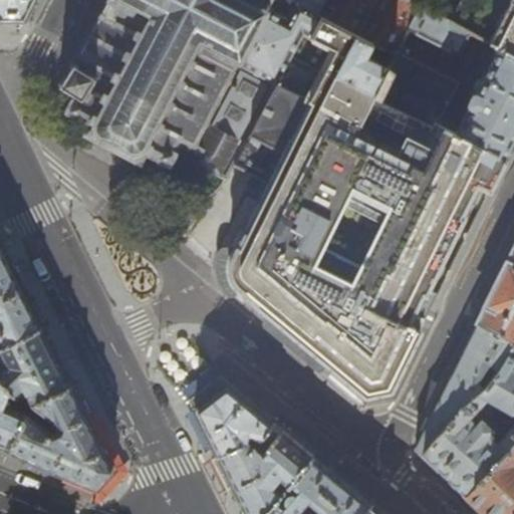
[(34,0),(0,0),(0,20),(24,20),(34,0)]
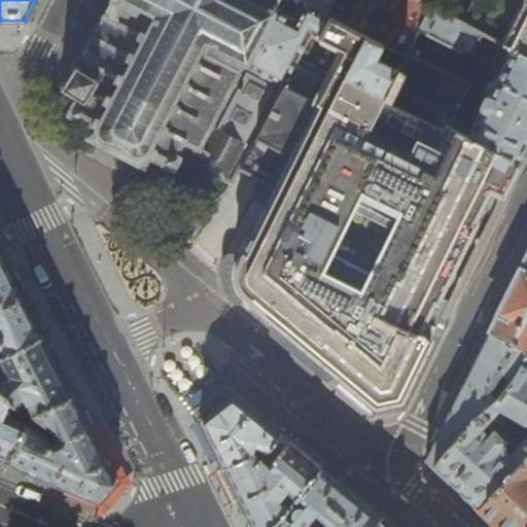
[(191,162),(195,164),(279,0),(108,0),(77,61),(75,65),(74,64),(71,68),(73,69),(64,83),(62,82),(60,86),(61,88),(60,90),(65,92),(65,91),(80,100),(77,106),(76,106),(75,107),(73,107),(71,113),(72,113),(71,114),(72,115),(72,117),(76,119),(77,118),(79,119),(79,118),(92,125),(92,126),(93,127),(88,137),(143,167),(149,155),(151,155),(151,154),(164,162),(164,163),(166,164),(165,164),(171,168),(172,167),(173,167),(174,166),(175,166),(177,161),(177,160),(177,157),(176,157),(178,153),(192,161),(191,162)]
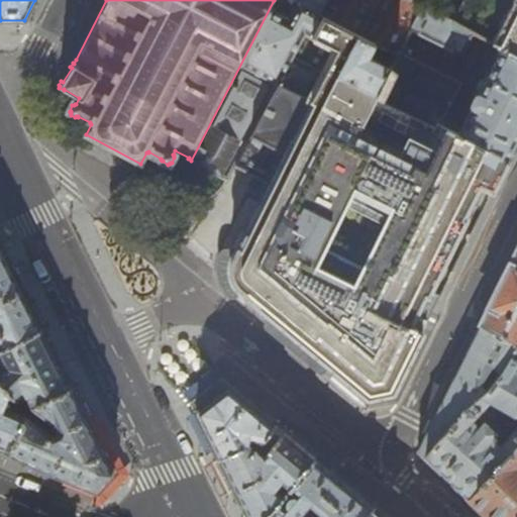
[(228,180),(234,167),(304,30),(313,35),(322,18),(318,16),(325,0),(274,0),(191,161),(191,162),(196,166),(197,165),(216,175),(216,176),(222,180),(224,177),(228,180)]
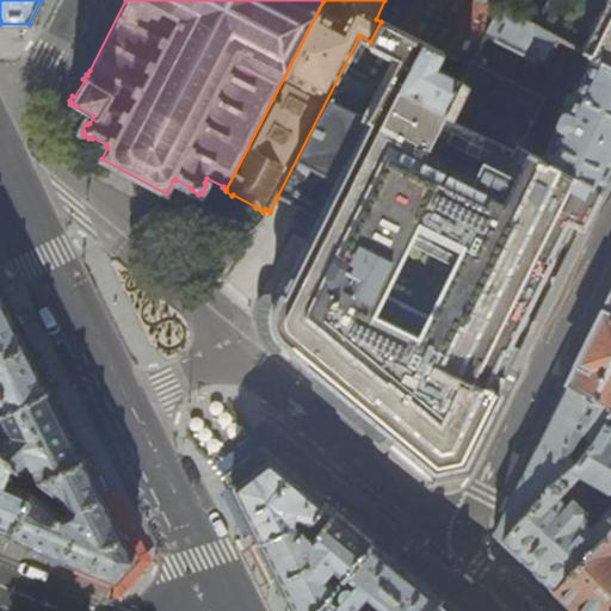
[(470,68),(487,36),(510,13),(483,0),(384,0),(376,19),(381,22),(443,54),(470,68)]
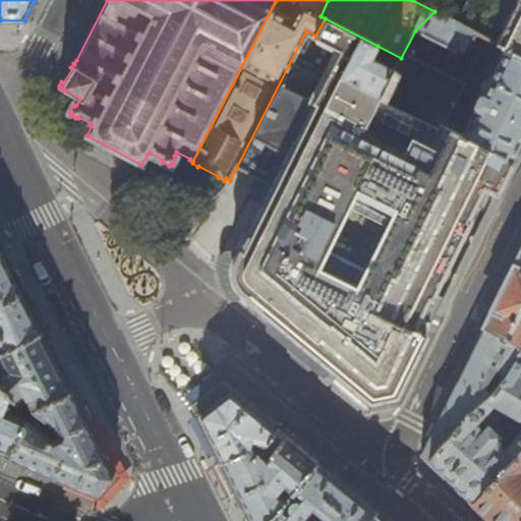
[(520,0),(445,0),(435,11),(505,50),(520,57),(520,0)]
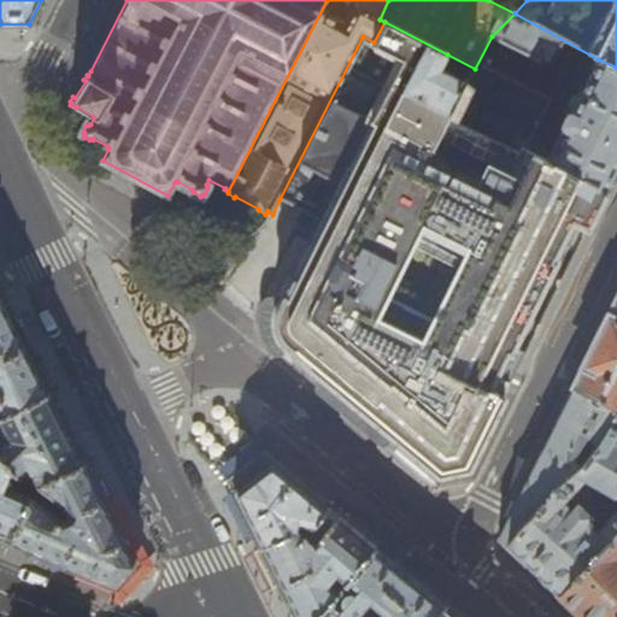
[(439,475),(470,469),(475,459),(488,432),(505,398),(493,392),(526,324),(565,244),(576,223),(588,229),(606,193),(546,162),(534,156),(451,113),(466,82),(440,69),(447,54),(385,22),(374,42),(363,36),(280,199),(293,205),(310,213),(323,219),(311,244),(294,277),(289,275),(281,295),(282,297),(274,313),(274,318),(274,323),(274,328),(275,333),(278,339),(282,344),(292,352),(291,354),(307,369),(309,366),(416,456),(439,475)]
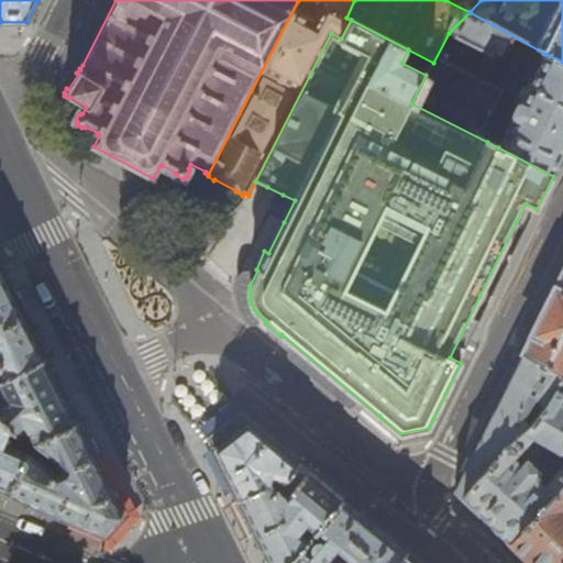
[(498,147),(553,176),(562,155),(562,62),(545,54),(521,103),(520,103),(519,102),(518,103),(512,113),(511,116),(512,117),(514,119),(498,147)]
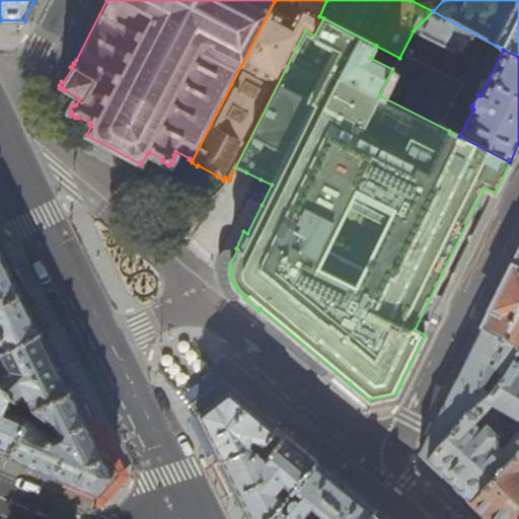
[(456,97),(393,66),(392,69),(379,95),(449,131),(453,124),(445,119),(456,97)]
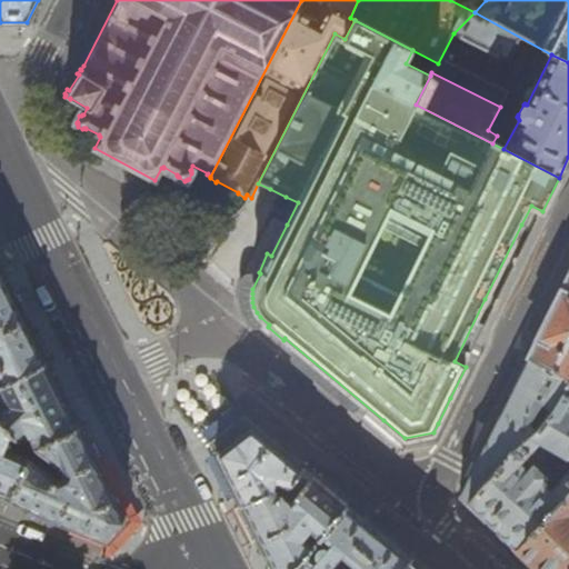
[(0,386),(47,362),(46,361),(31,333),(19,309),(11,293),(1,272),(0,271),(0,386)]
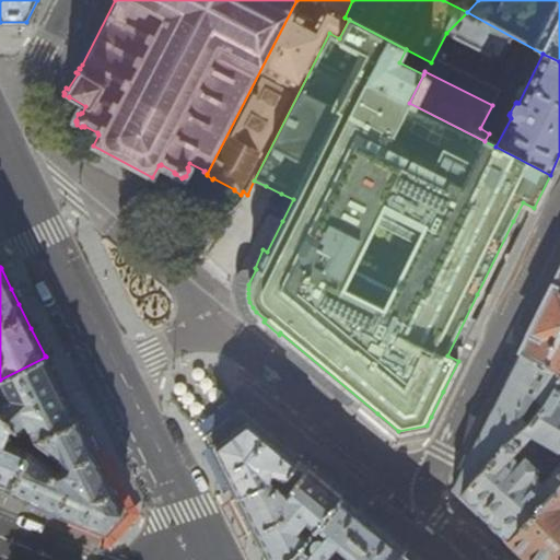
[(559,273),(521,352),(559,374),(559,273)]
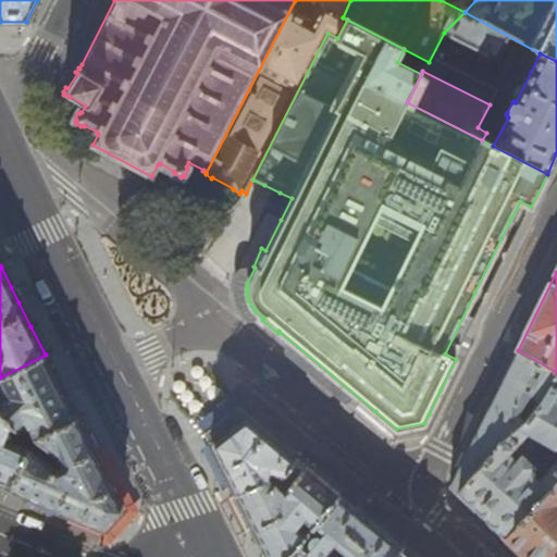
[(31,326),(45,354),(51,350),(38,322),(31,326)]
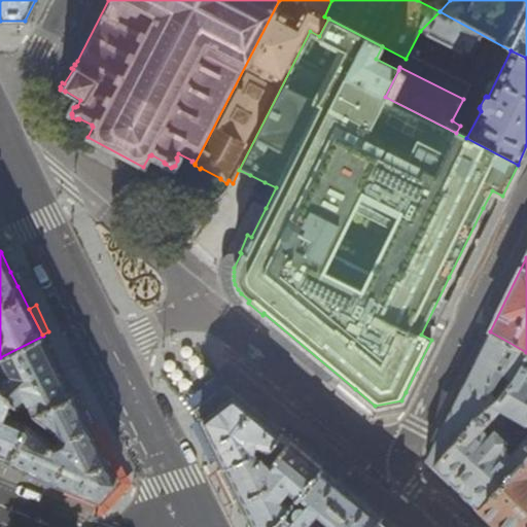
[(451,484),(478,510),(518,462),(526,453),(526,352),(490,331),(458,397),(426,461),(431,465),(451,484)]
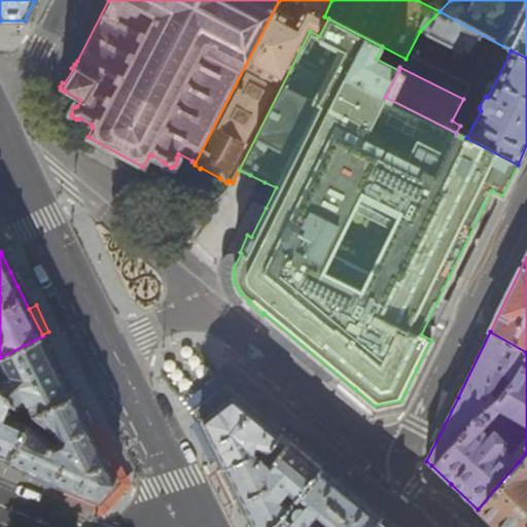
[(0,392),(28,418),(34,415),(73,395),(58,365),(43,336),(0,357),(0,392)]
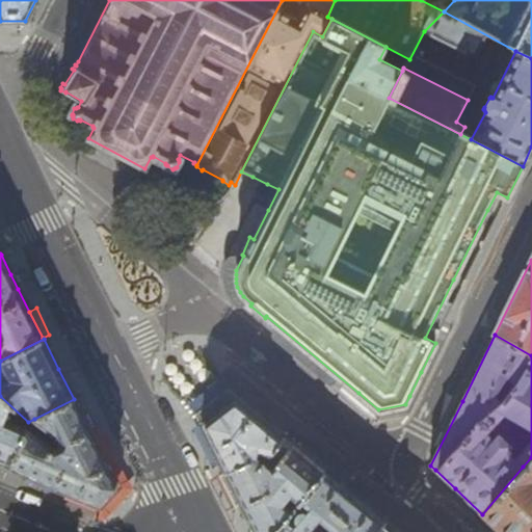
[(214,466),(221,461),(213,447),(202,423),(234,397),(214,379),(184,403),(214,466)]
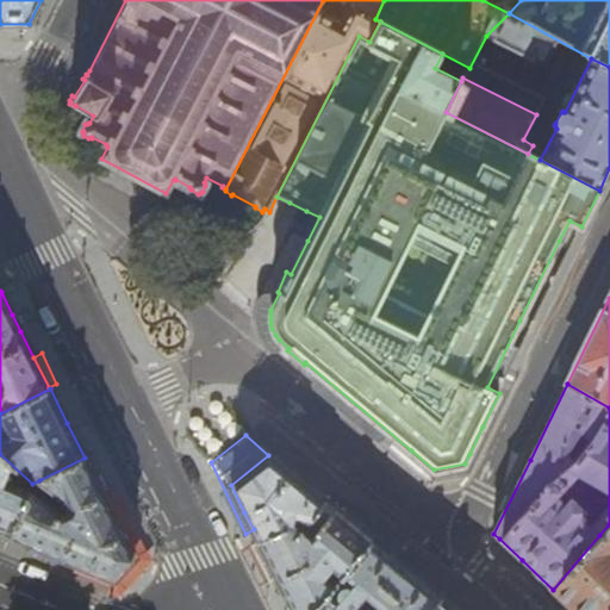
[(29,491),(32,484),(0,454),(0,533),(10,537),(29,491)]
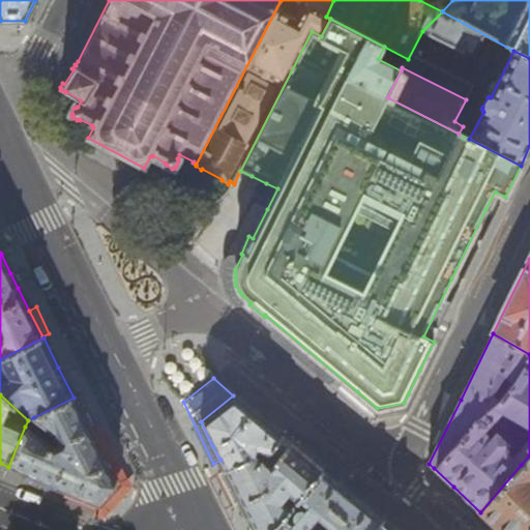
[(226,470),(254,457),(253,454),(255,450),(263,452),(261,455),(265,455),(281,435),(257,415),(233,395),(201,421),(212,445),(221,460),(226,470)]
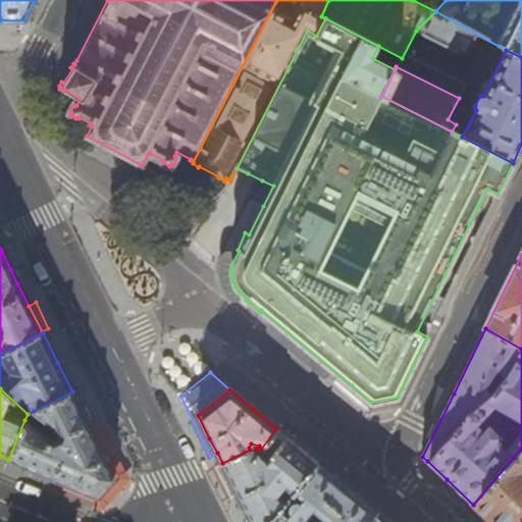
[(53,428),(57,437),(52,438),(24,420),(8,460),(71,485),(98,497),(115,478),(107,462),(93,433),(72,392),(34,411),(53,428)]
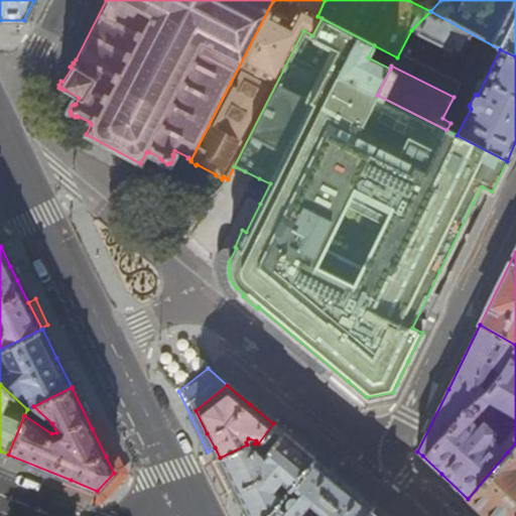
[(254,443),(253,444),(256,447),(254,449),(247,444),(220,458),(236,490),(248,515),(262,515),(267,513),(314,458),(299,444),(273,423),(258,443),(254,443)]
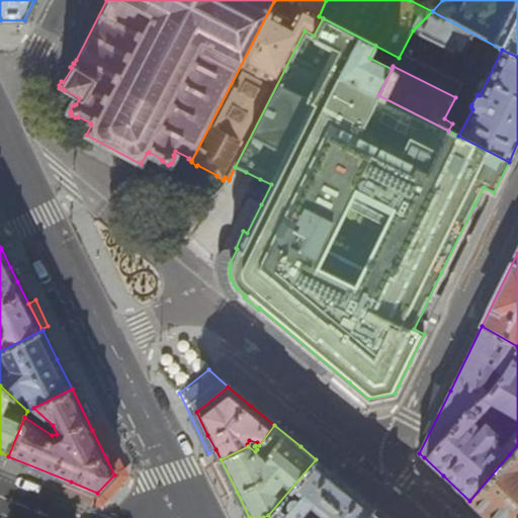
[(517,517),(517,445),(509,454),(469,501),(488,517),(517,517)]
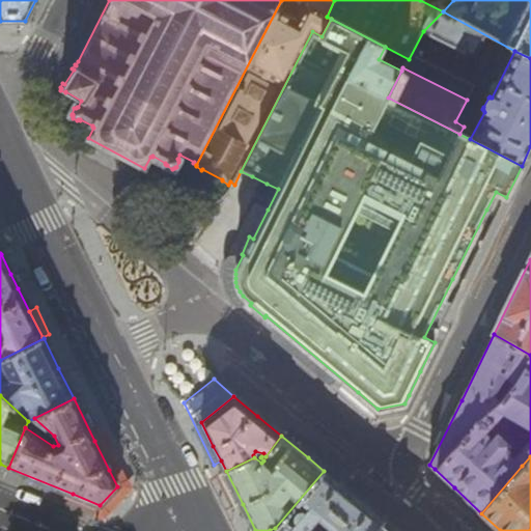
[(374,530),(383,521),(353,496),(324,471),(275,528),(270,530),(374,530)]
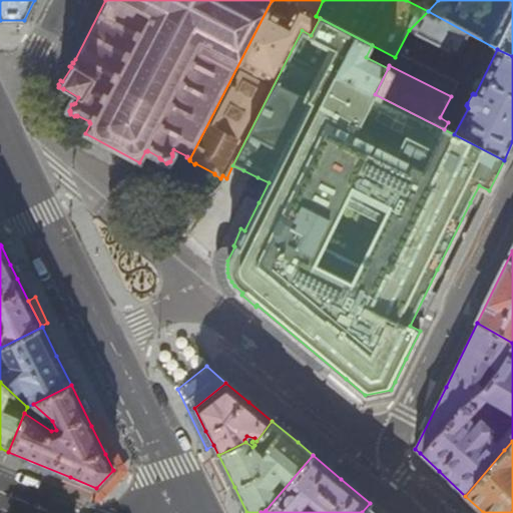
[(381,512),(370,503),(362,512),(381,512)]
